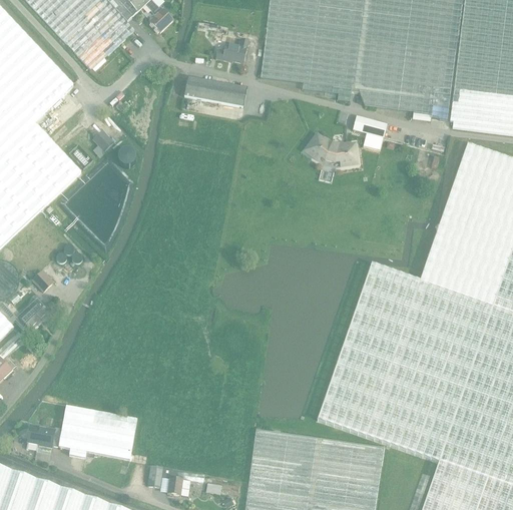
[(126,21),(136,11),(125,0),(26,0),(90,69),(133,29),(126,21)]
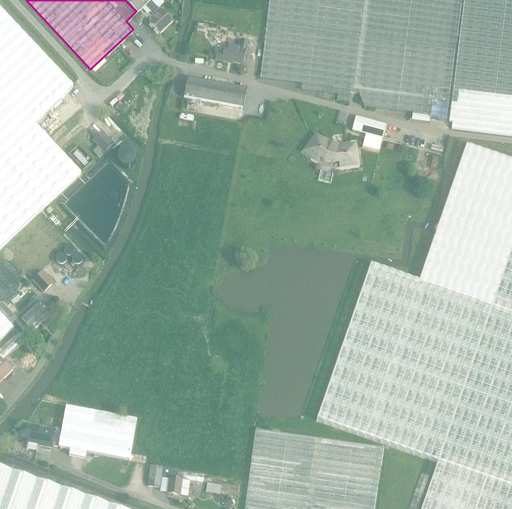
[(157,6),(159,5),(164,0),(125,0),(136,11),(144,4),(150,0),(152,0),(157,6)]
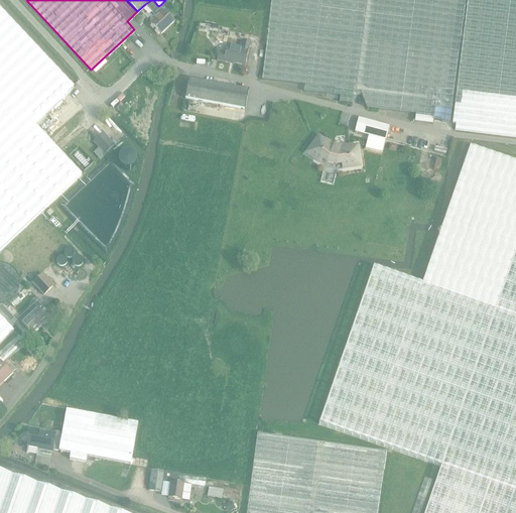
[(151,0),(145,4),(155,15),(149,21),(159,32),(173,19),(160,5),(158,6),(153,0),(151,0)]
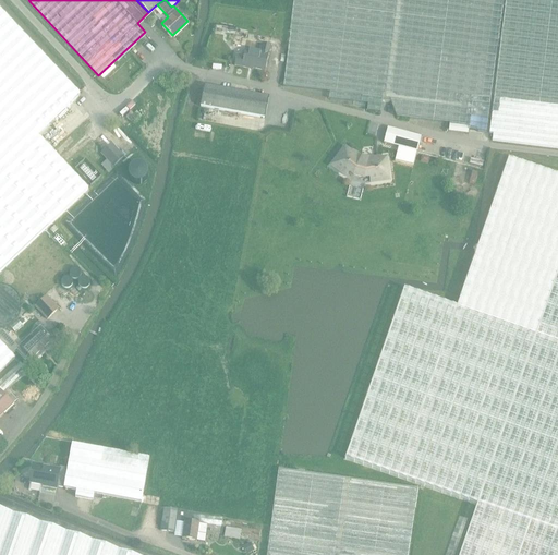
[(496,47),(501,0),(293,0),(282,83),(329,89),(328,96),(367,101),(366,108),(380,109),(383,96),(390,97),(389,99),(396,113),(449,120),(448,129),(471,132),(472,123),(476,123),(475,130),(486,131),(496,47)]
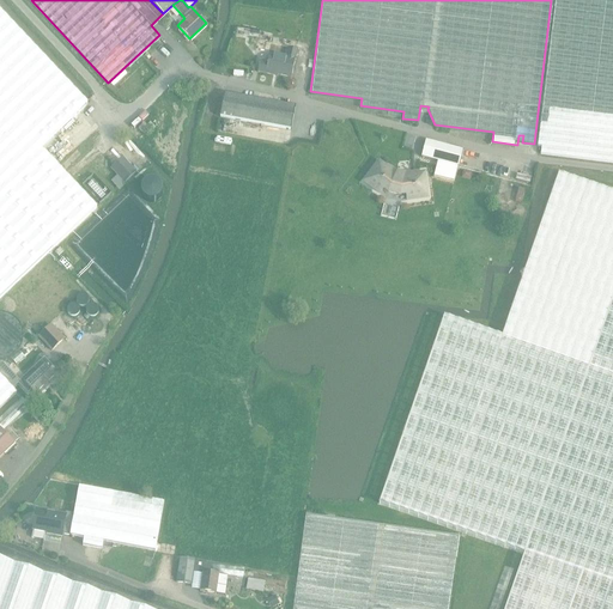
[(612,160),(612,0),(554,0),(538,144),(541,144),(540,151),(612,160)]
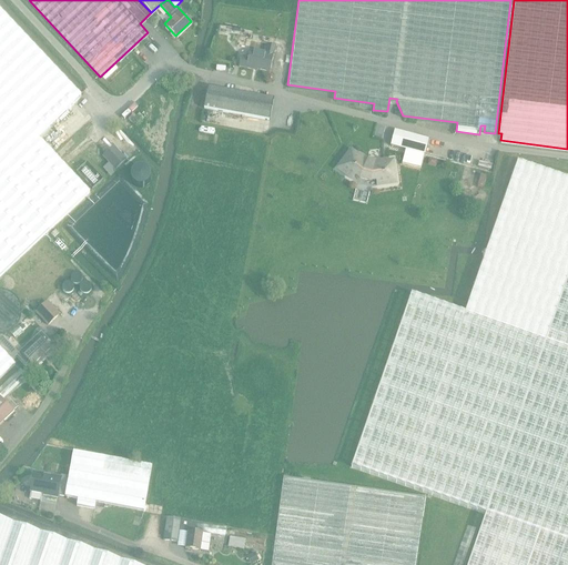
[(0,174),(49,228),(90,190),(38,133),(83,91),(0,2),(0,174)]
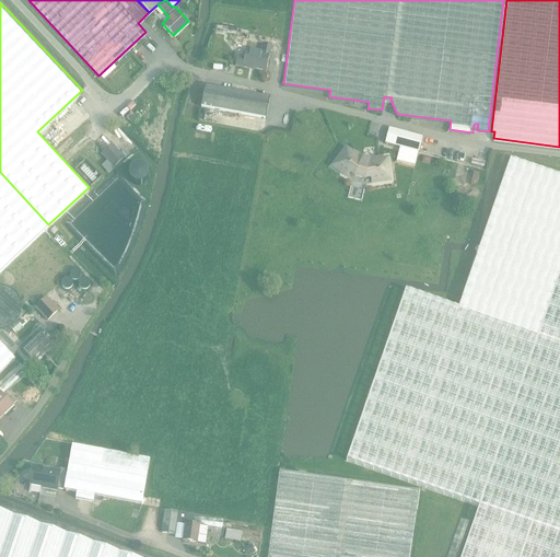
[(240,45),(244,25),(238,25),(237,31),(235,31),(228,38),(232,45),(240,45)]
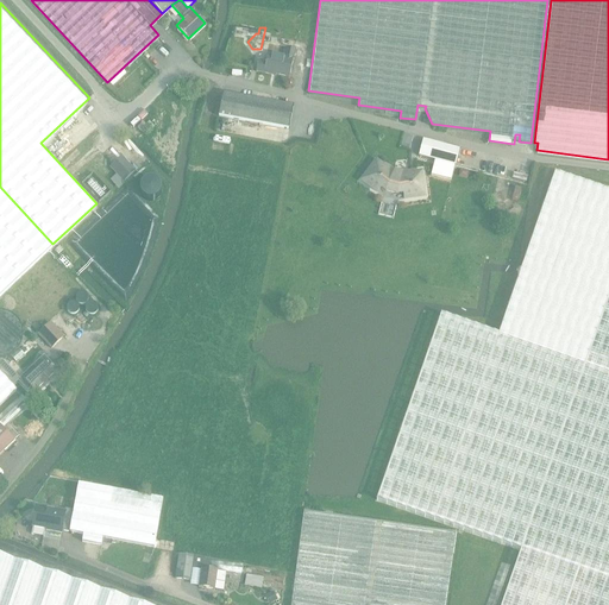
[(288,75),(295,45),(286,44),(283,54),(267,50),(265,60),(258,58),(256,69),(276,73),(276,71),(288,75)]
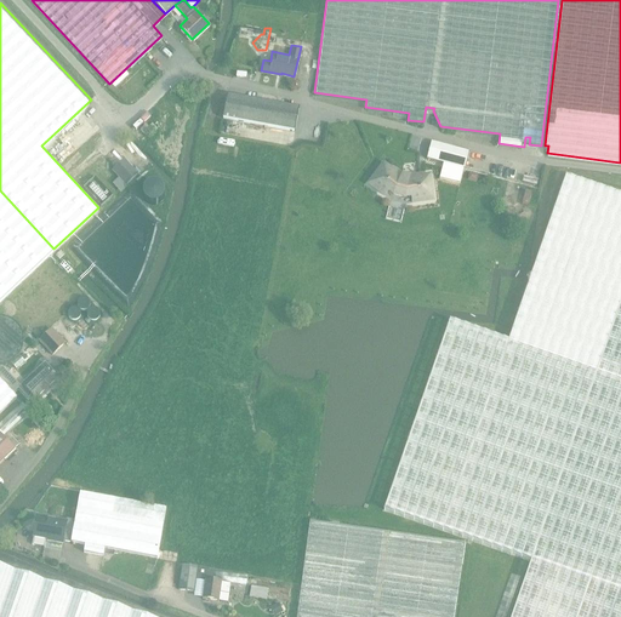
[(222,115),(294,129),(297,106),(227,92),(222,115)]
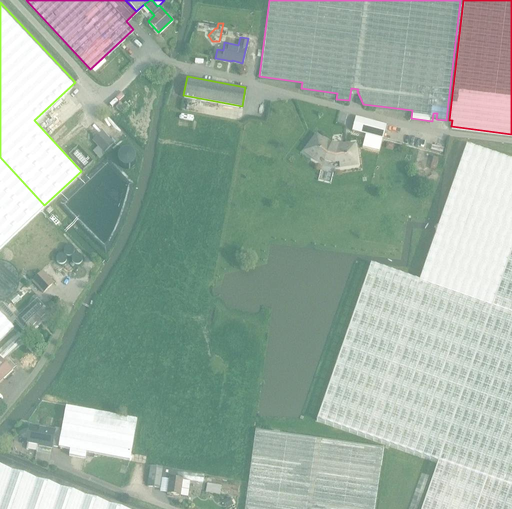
[(118,109),(123,104),(120,100),(115,105),(118,109)]
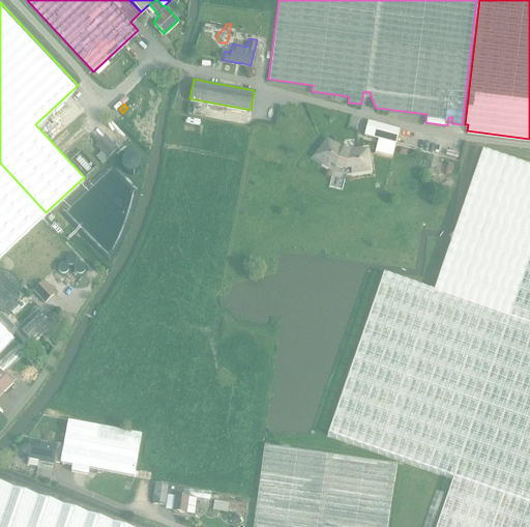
[(367,118),(363,133),(378,137),(374,149),(392,154),(400,126),(367,118)]
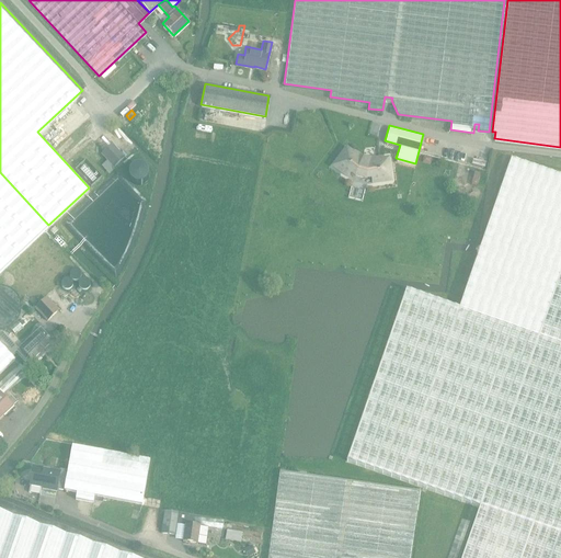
[(115,166),(121,160),(125,156),(112,141),(102,151),(115,166)]
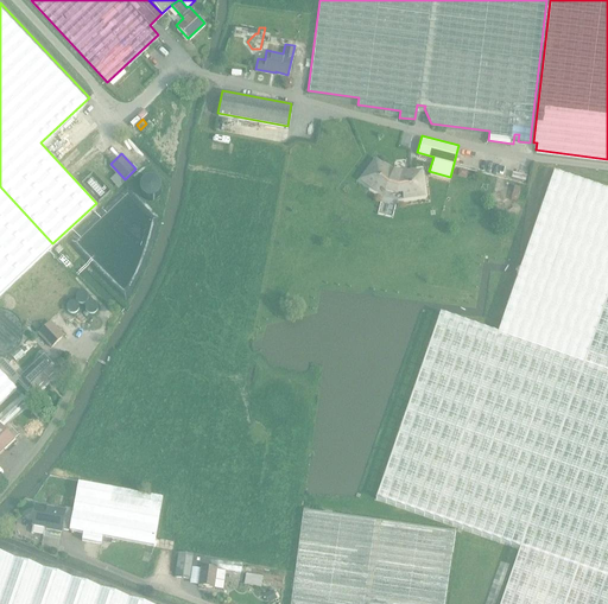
[(375,158),(361,177),(377,189),(380,184),(385,188),(397,190),(403,190),(404,196),(424,192),(420,170),(410,171),(410,169),(398,170),(394,169),(386,163),(385,165),(375,158)]
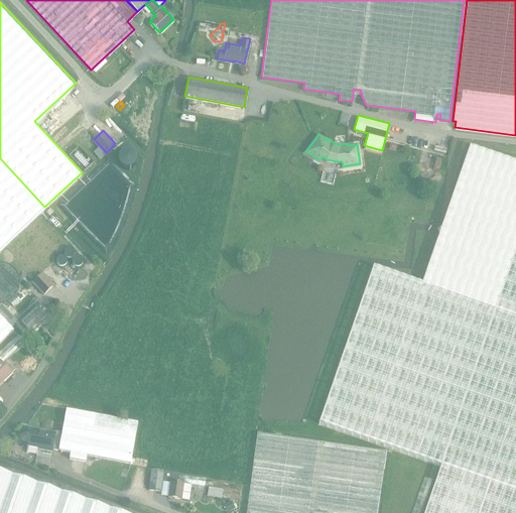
[(515,512),(515,159),(470,143),(422,281),(373,264),(318,421),(440,464),(423,512),(515,512)]
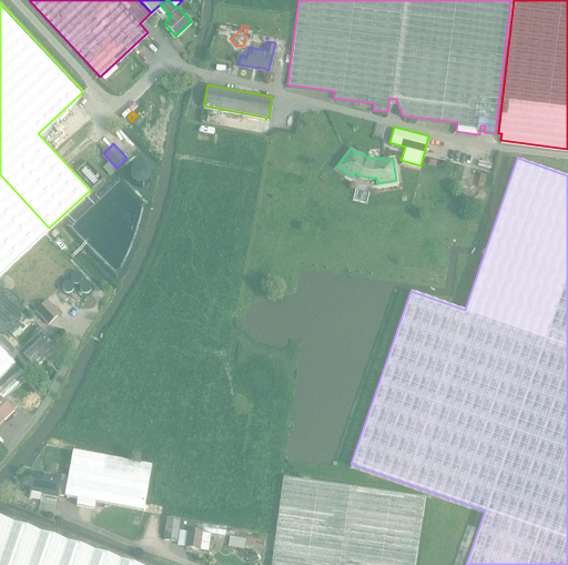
[(0,377),(16,363),(0,345),(0,273),(49,228),(0,174),(0,377)]
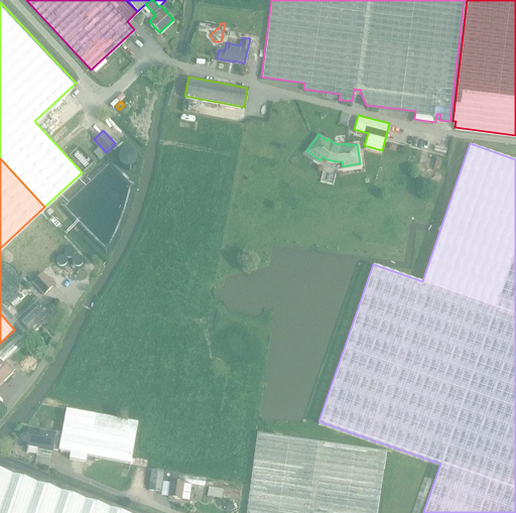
[(43,294),(53,284),(43,272),(32,282),(43,294)]
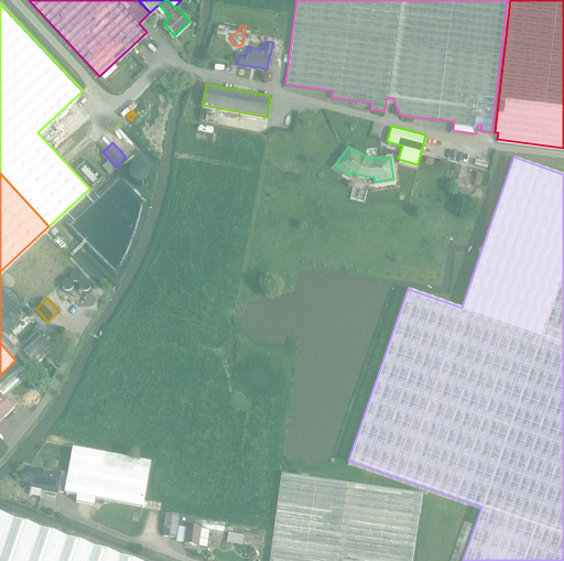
[(18,321),(11,327),(15,333),(22,326),(18,321)]
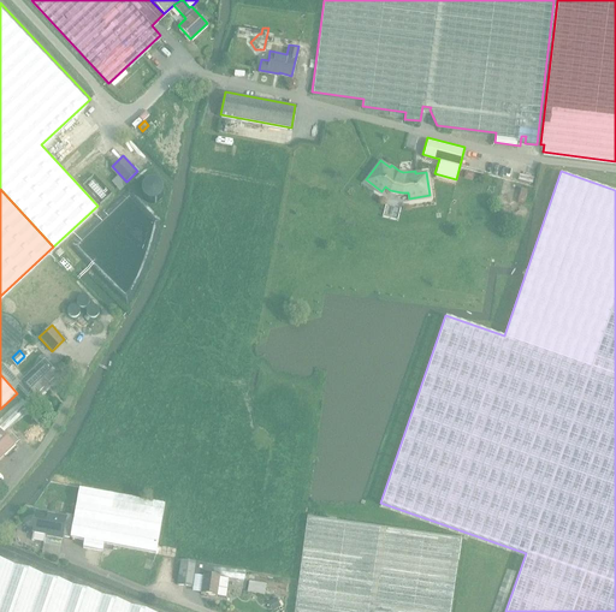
[(37,397),(57,379),(49,370),(53,367),(45,358),(18,382),(28,392),(31,390),(37,397)]
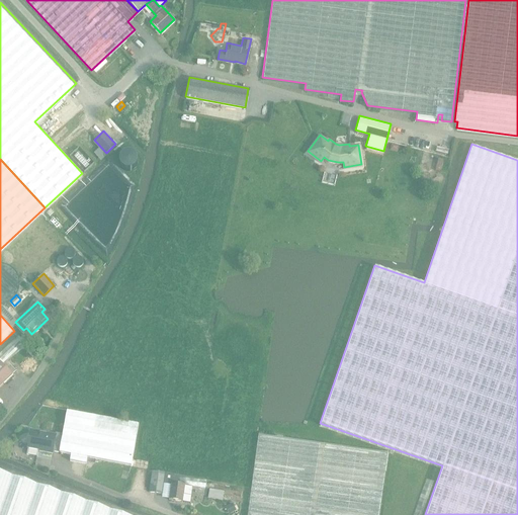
[(18,335),(0,351),(0,360),(2,362),(6,358),(24,341),(18,335)]
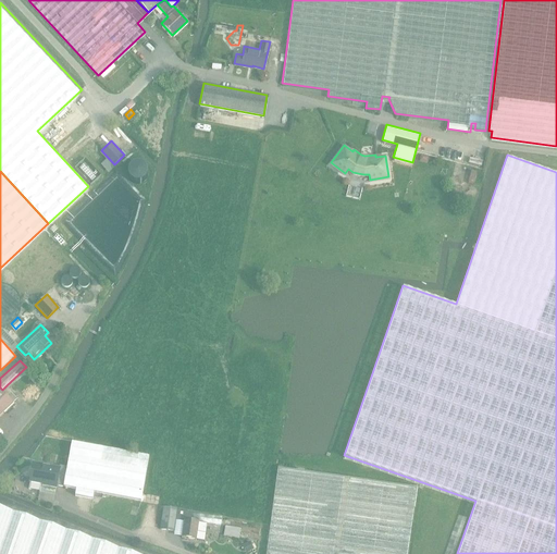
[(0,388),(0,415),(14,403),(2,390),(0,388)]
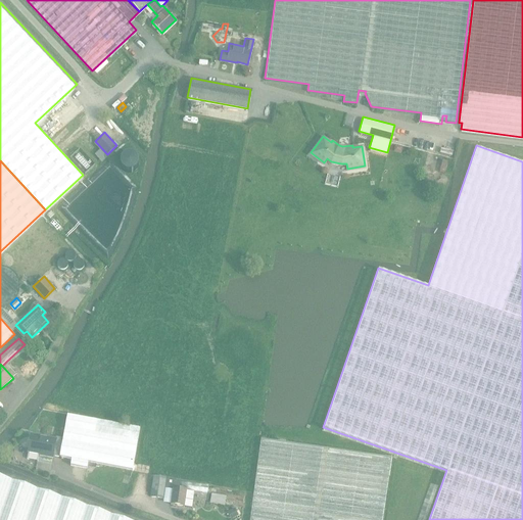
[(140,425),(67,412),(63,436),(59,455),(72,457),(70,463),(87,466),(87,464),(88,460),(96,462),(132,468),(140,425)]
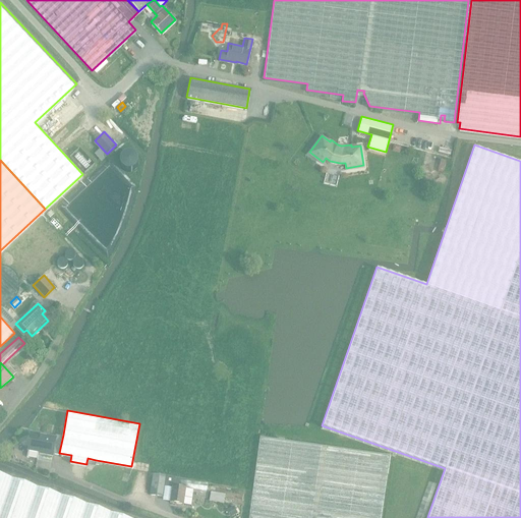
[(59,453),(63,435),(56,433),(55,436),(31,432),(27,448),(26,454),(38,457),(39,450),(43,451),(43,452),(52,454),(52,452),(59,453)]
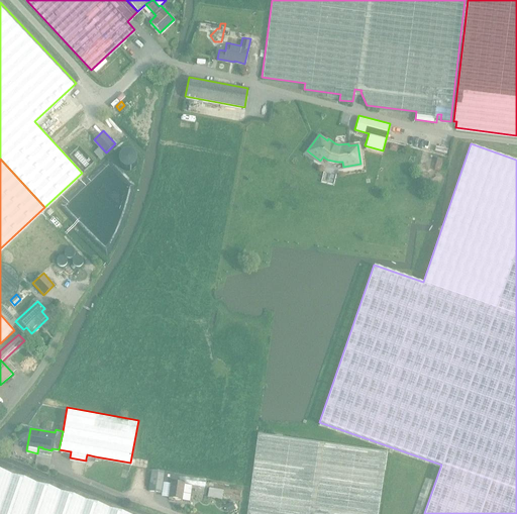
[(378,513),(388,449),(257,431),(246,513),(378,513)]
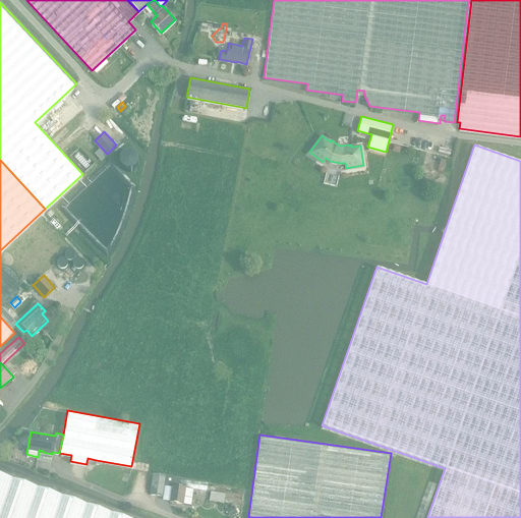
[(0,517),(130,517),(0,472),(0,517)]
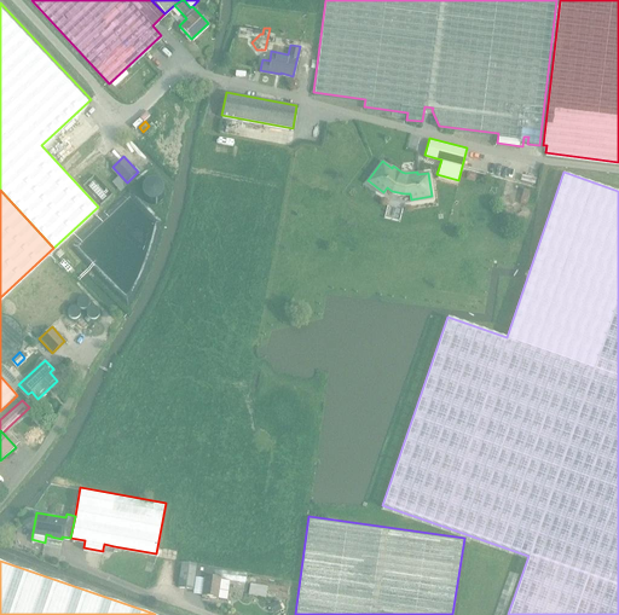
[(181,566),(179,585),(194,587),(195,575),(204,576),(202,595),(218,597),(219,587),(227,589),(229,579),(229,578),(219,576),(213,576),(214,568),(196,566),(197,563),(183,561),(181,566)]
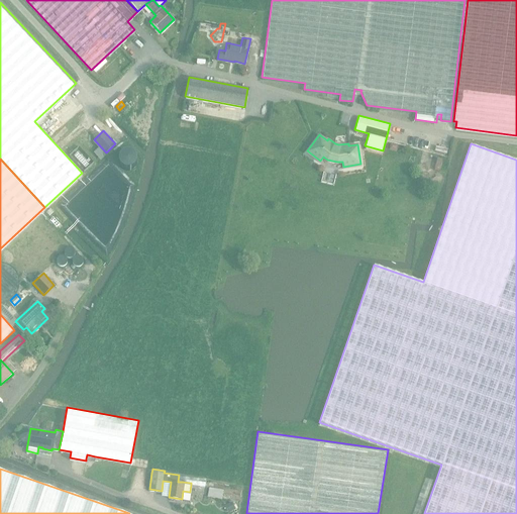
[(179,475),(178,482),(183,482),(191,483),(205,485),(206,478),(203,478),(196,476),(185,475),(179,474),(179,475)]
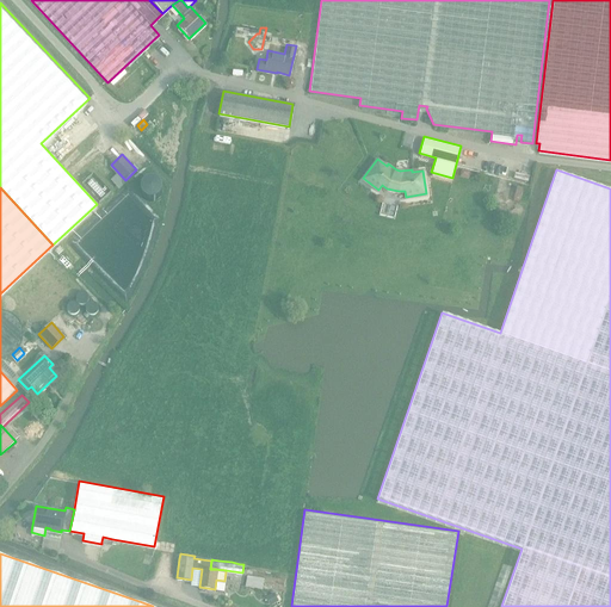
[(247,574),(246,584),(261,587),(264,577),(247,574)]
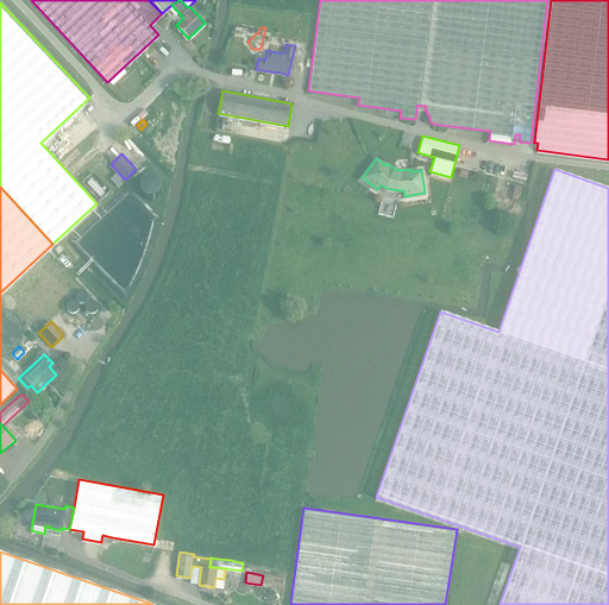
[(274,590),(264,593),(269,602),(277,598),(274,590)]
